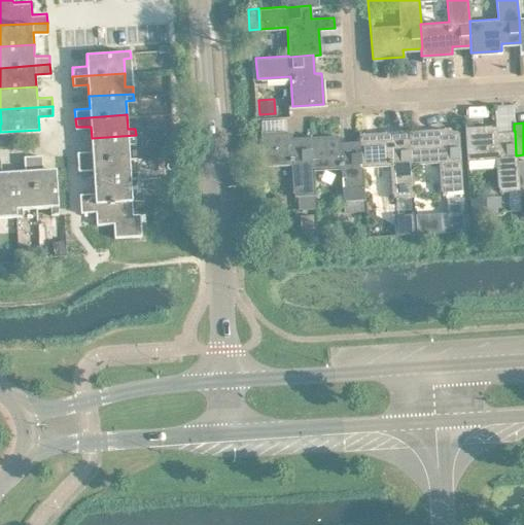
[(515,131),(514,131),(496,132),(495,125),(464,127),(466,159),(496,156),(498,189),(519,188),(517,155),(516,155),(515,131)]
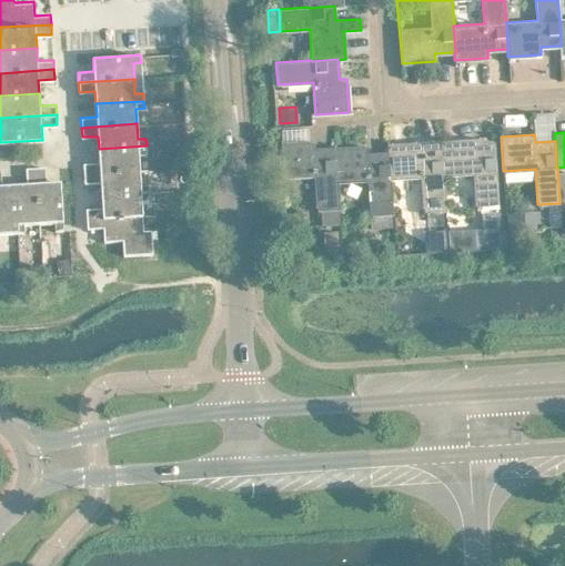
[(440,141),(441,149),(443,174),(474,172),(476,208),(481,208),(498,206),(495,145),(474,147),(473,139),(440,141)]
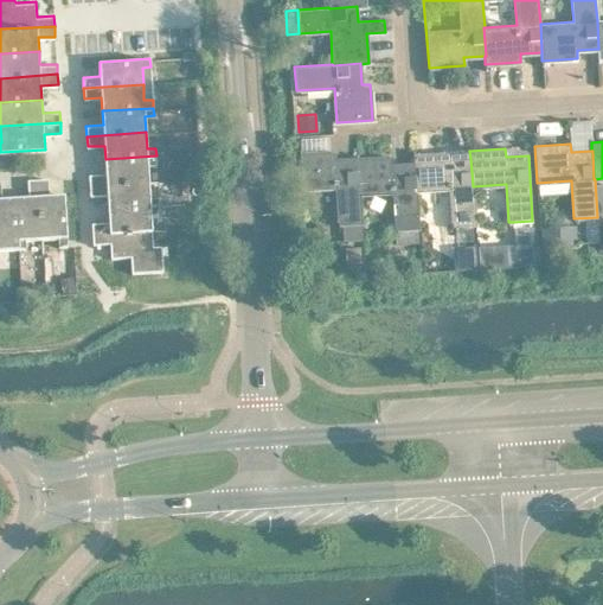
[(359,193),(357,157),(335,159),(335,151),(300,152),(301,189),(337,186),(339,224),(344,224),(344,239),(363,237),(360,193),(359,193)]
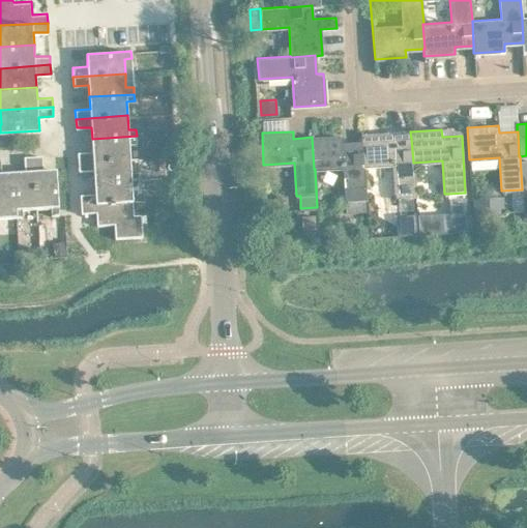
[(361,135),(361,142),(362,142),(363,166),(364,166),(393,164),(396,197),(415,196),(413,163),(411,139),(392,140),(392,133),(361,135)]
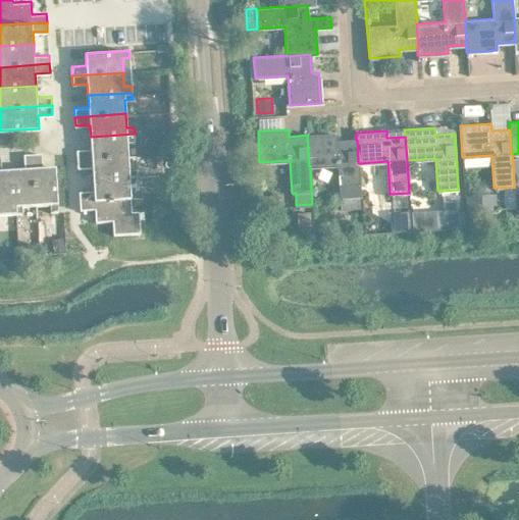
[(76,149),(78,158),(128,155),(127,141),(135,141),(135,134),(91,137),(91,149),(76,149)]
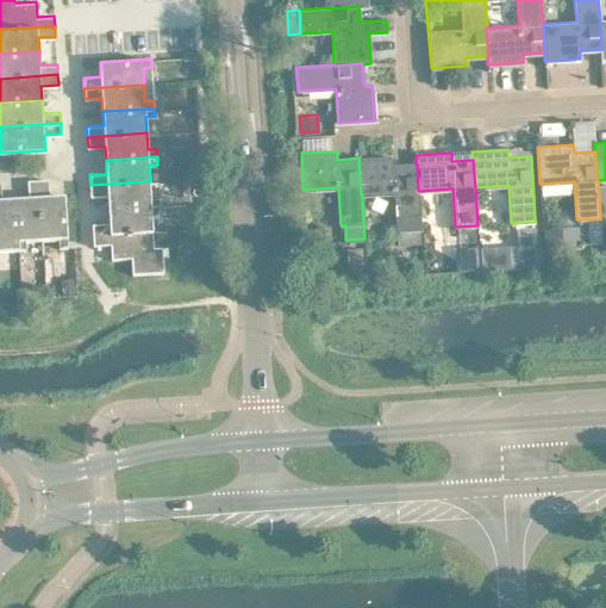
[(394,156),(358,157),(361,194),(362,194),(395,192),(398,230),(419,229),(422,229),(419,191),(418,191),(417,163),(416,163),(394,165),(394,156)]
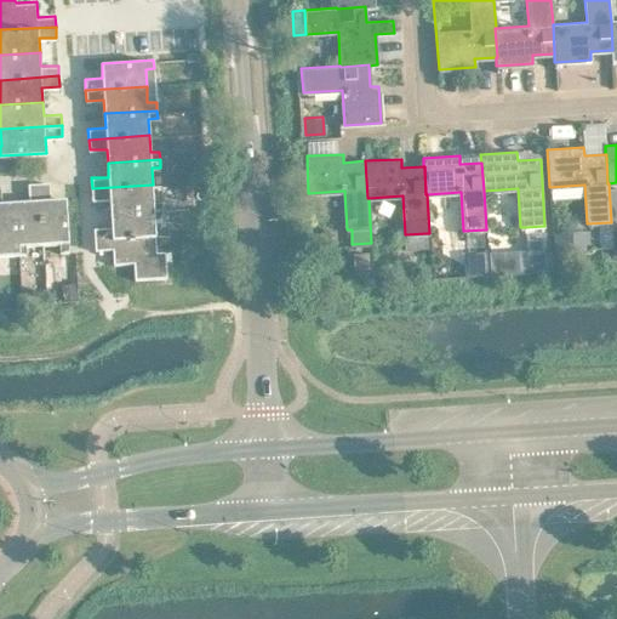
[(50,181),(39,182),(43,243),(60,242),(60,250),(69,250),(67,198),(51,199),(50,181)]
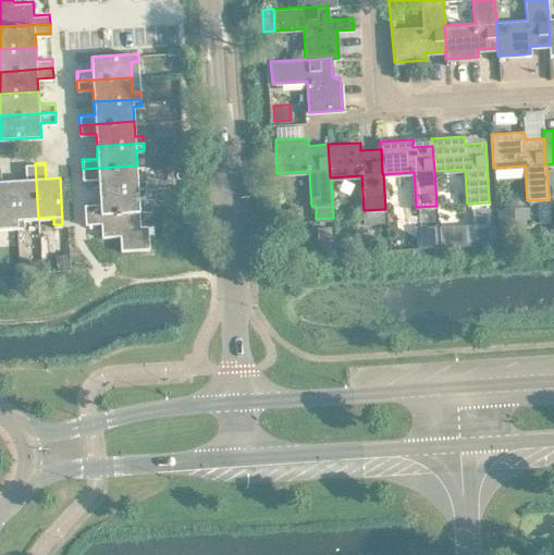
[(26,180),(13,180),(16,226),(24,226),(23,219),(38,218),(35,163),(25,163),(26,180)]
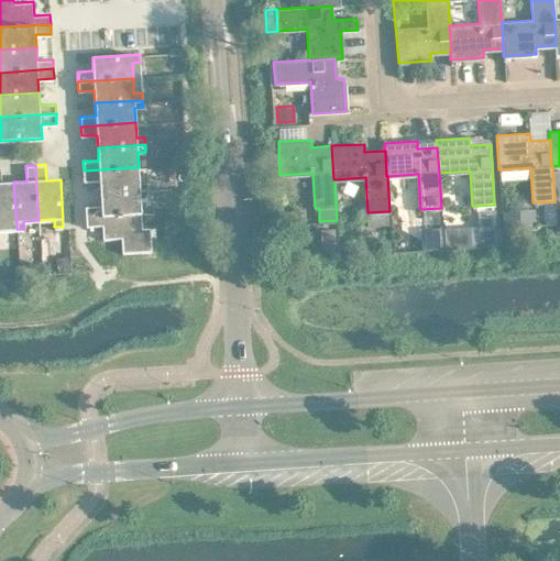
[(0,167),(0,222),(9,222),(9,230),(17,229),(13,182),(1,183),(0,167)]
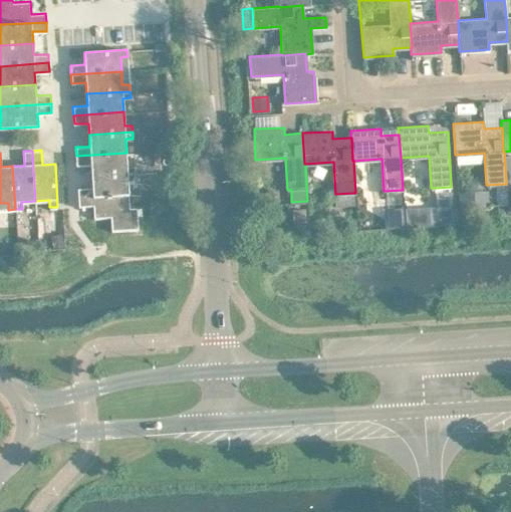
[(91,164),(91,176),(135,173),(135,166),(128,167),(126,153),(76,156),(76,165),(91,164)]
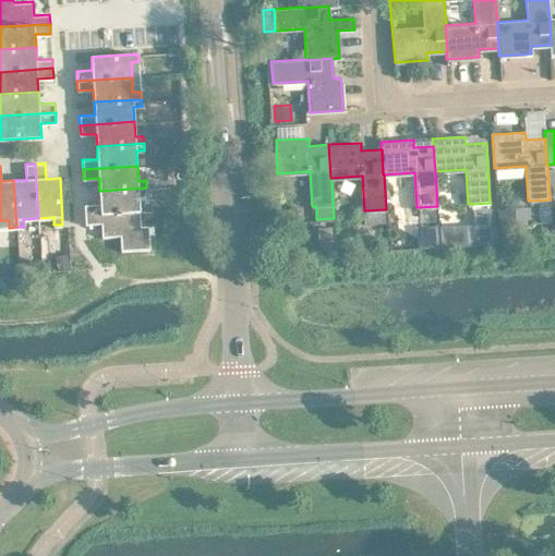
[(85,204),(85,214),(140,210),(139,195),(147,195),(146,188),(99,191),(100,203),(85,204)]
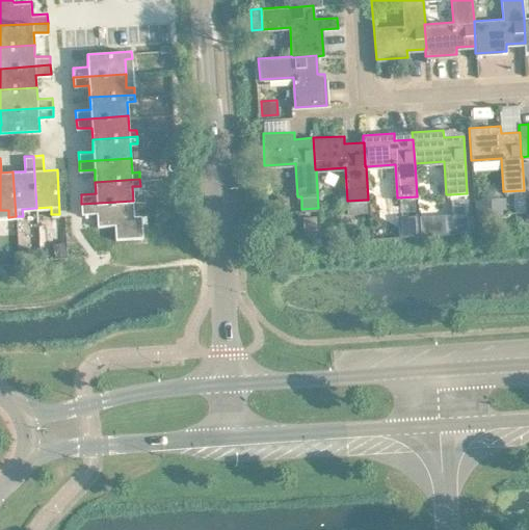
[(451,213),(419,215),(421,234),(470,231),(467,193),(450,194),(451,213)]
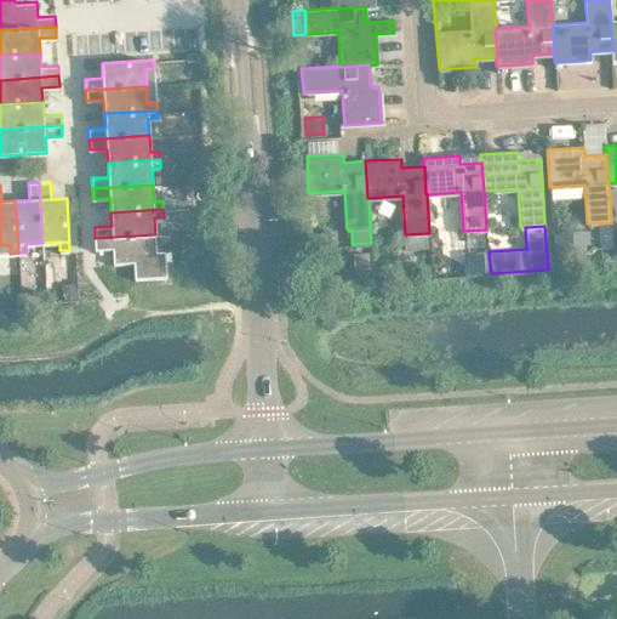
[(589,230),(553,232),(554,251),(590,249),(589,230)]
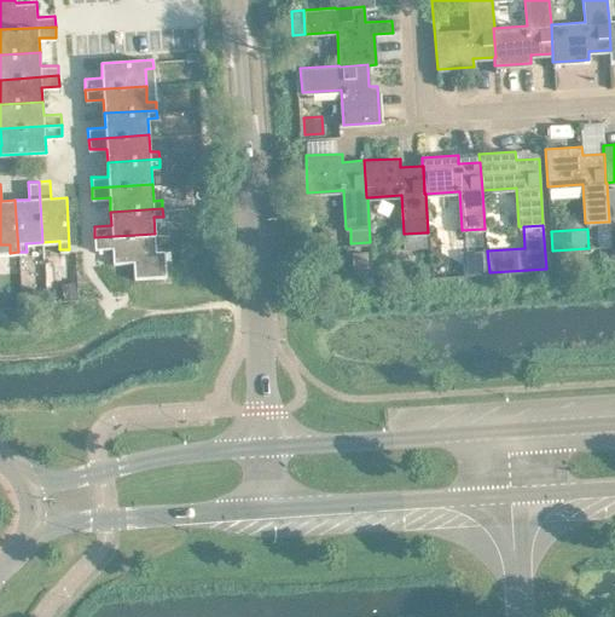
[(425,232),(404,234),(404,248),(427,246),(425,232)]
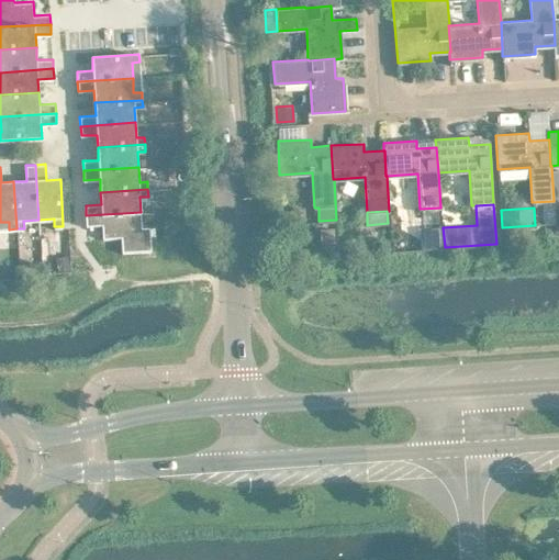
[(141,212),(86,215),(87,225),(102,224),(103,237),(122,236),(122,252),(152,249),(151,235),(149,226),(142,227),(141,212)]
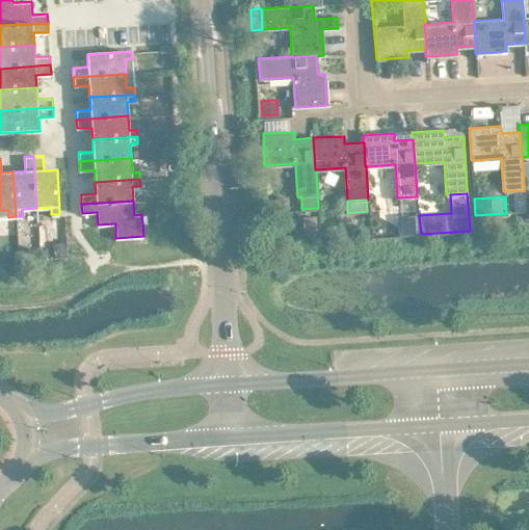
[(316,215),(302,216),(303,230),(316,229),(316,215)]
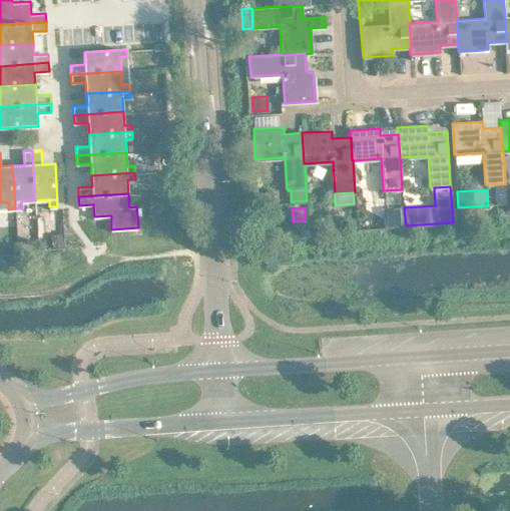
[(400,207),(386,208),(386,224),(401,224),(400,207)]
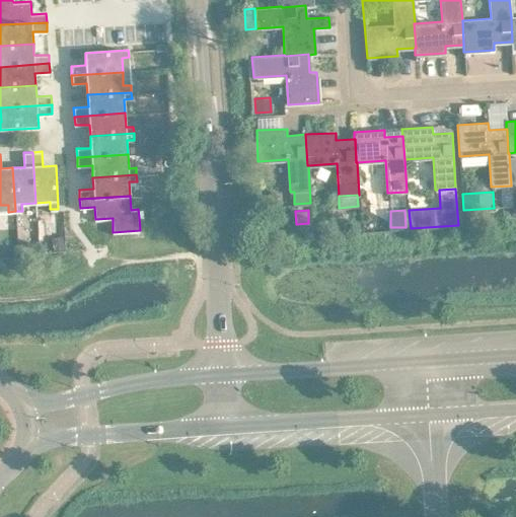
[(51,237),(53,251),(61,250),(65,249),(63,235),(60,236),(51,237)]
